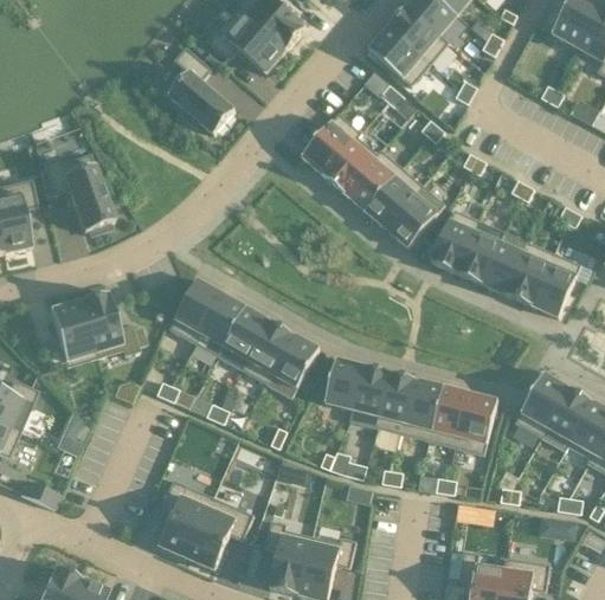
[(244,13),(285,49),(306,26),(276,1),(277,0),(240,0),(236,7),(244,14),(244,13)]
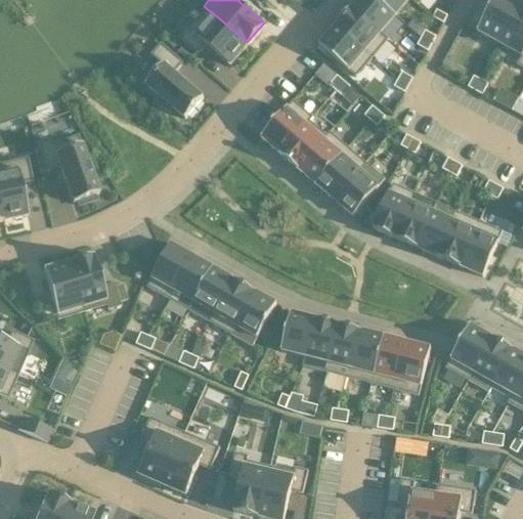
[(380,31),(381,30),(395,12),(380,0),(353,0),(350,4),(380,31)]
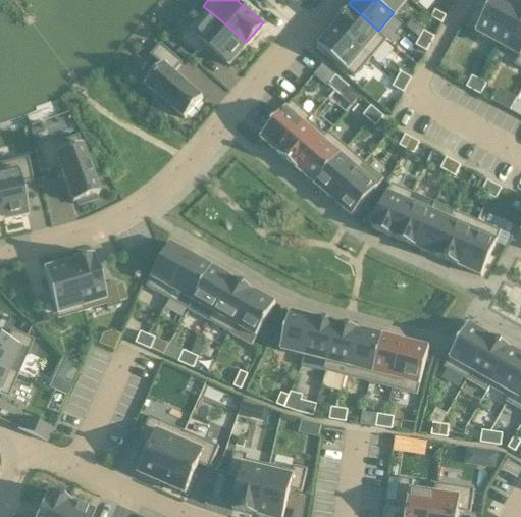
[(378,0),(394,12),(404,0),(378,0)]
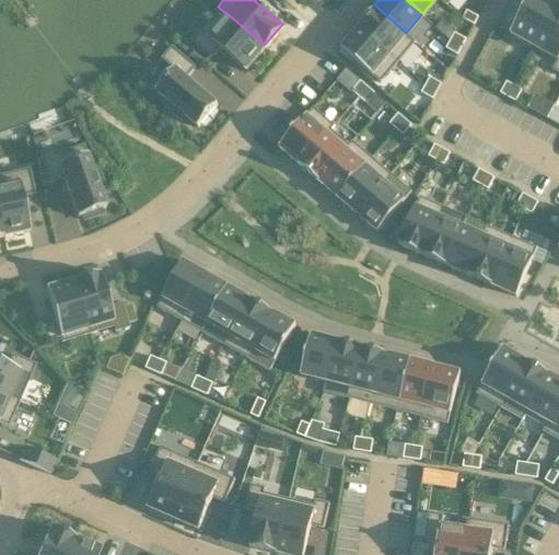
[(525,0),(509,31),(534,44),(558,0),(525,0)]
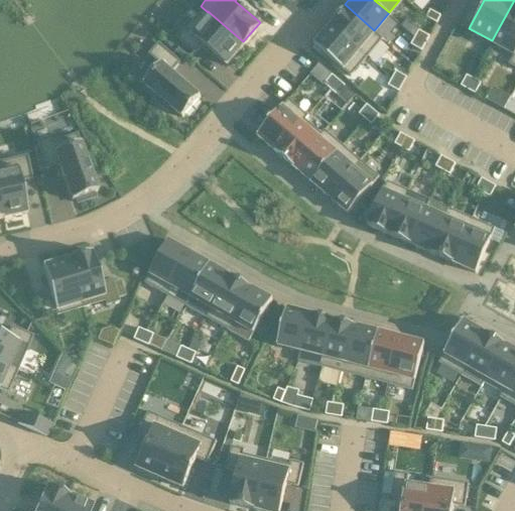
[(514,0),(492,40),(513,52),(508,60),(514,65),(514,0)]
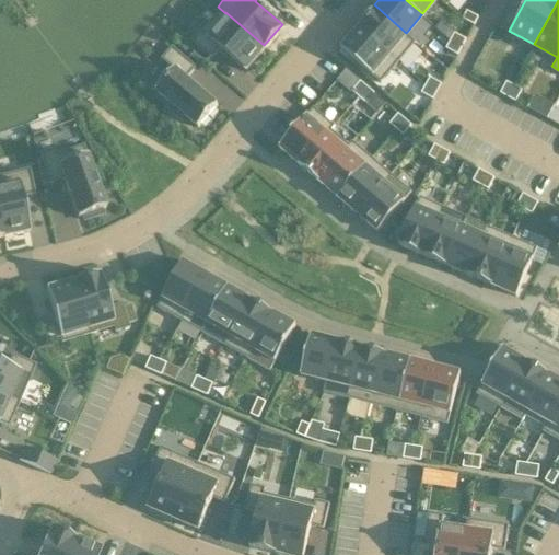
[(415,38),(407,32),(406,33),(374,4),(357,25),(397,59),(415,38)]
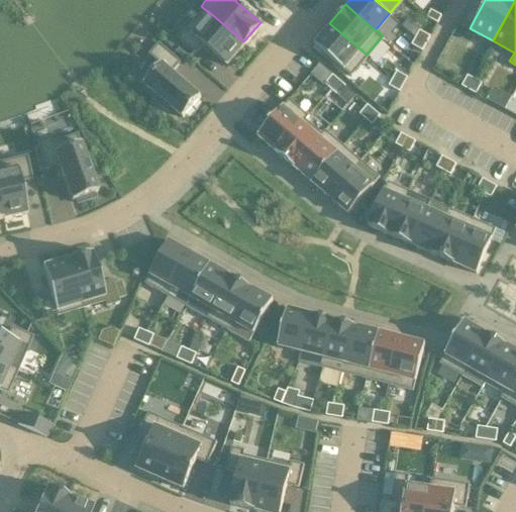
[(426,13),(437,19),(441,12),(430,6),(426,13)]
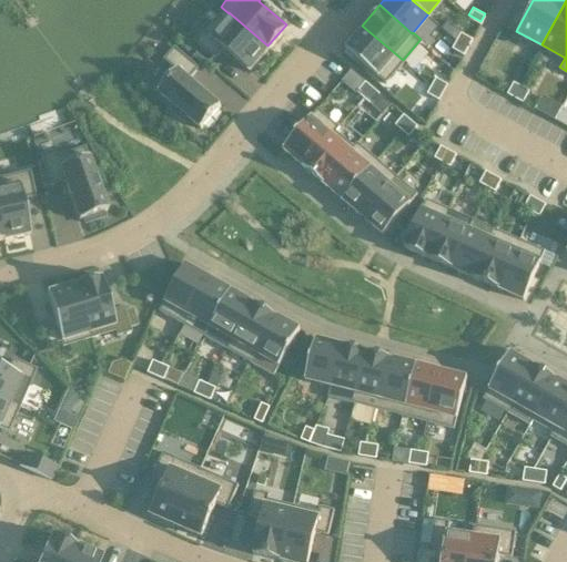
[(193,38),(213,54),(222,44),(249,68),(267,46),(229,12),(229,13),(211,33),(203,27),(193,38)]
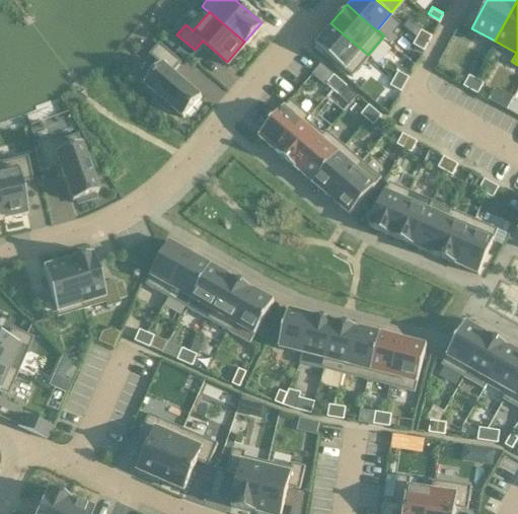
[(352,73),(368,55),(330,23),(315,42),(352,73)]
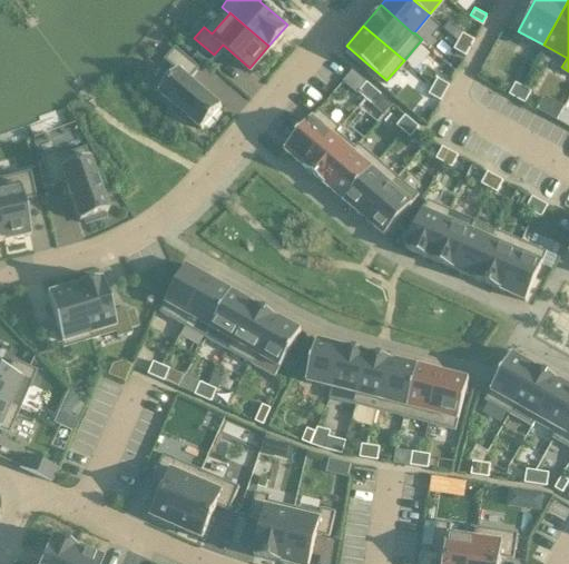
[(462,30),(458,38),(469,45),(473,36),(462,30)]
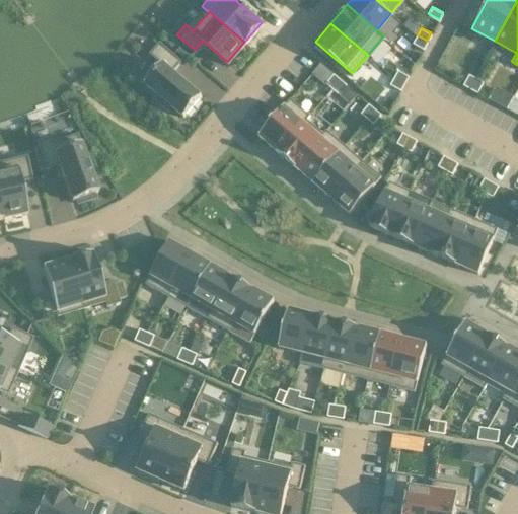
[(417,34),(413,42),(423,48),(427,41),(417,34)]
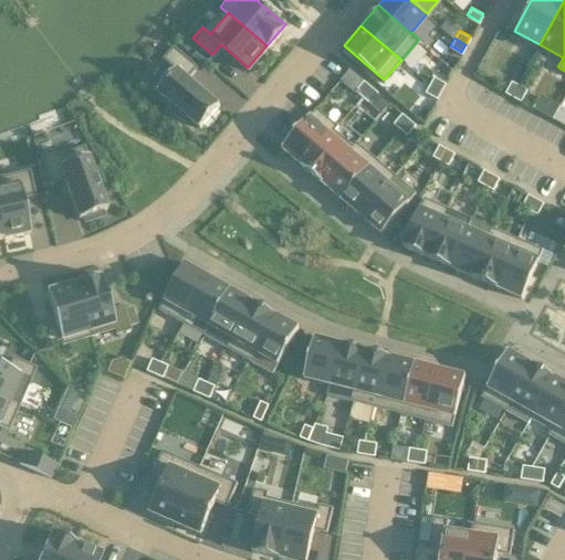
[(153,84),(171,101),(168,105),(181,115),(184,112),(199,125),(219,102),(188,75),(197,64),(173,43),(163,55),(171,63),(153,84)]
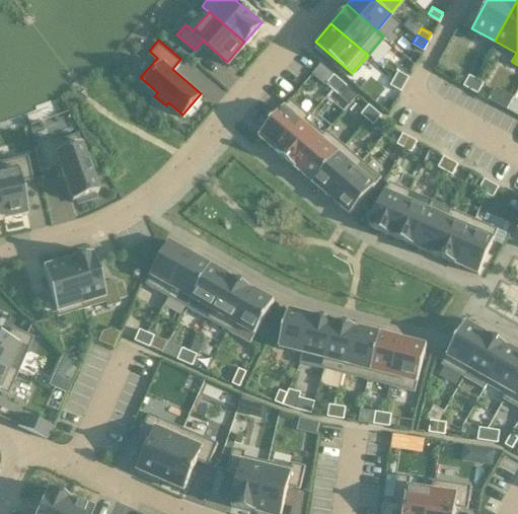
[(409,74),(397,68),(393,75),(404,81),(409,74)]
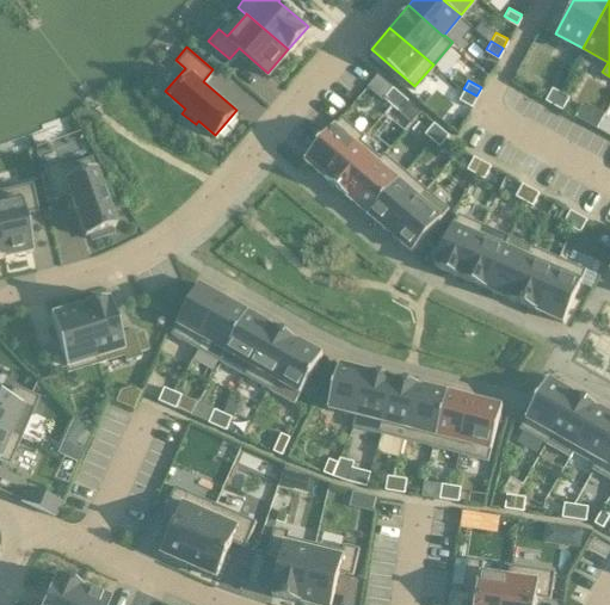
[(390,102),(400,91),(392,85),(383,96),(390,102)]
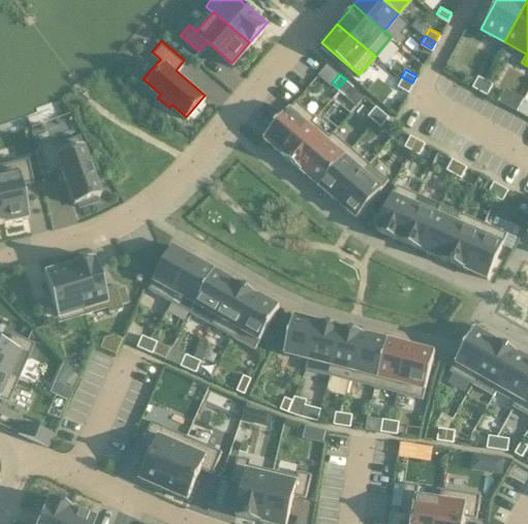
[(485,78),(477,73),(471,85),(478,89),(485,78)]
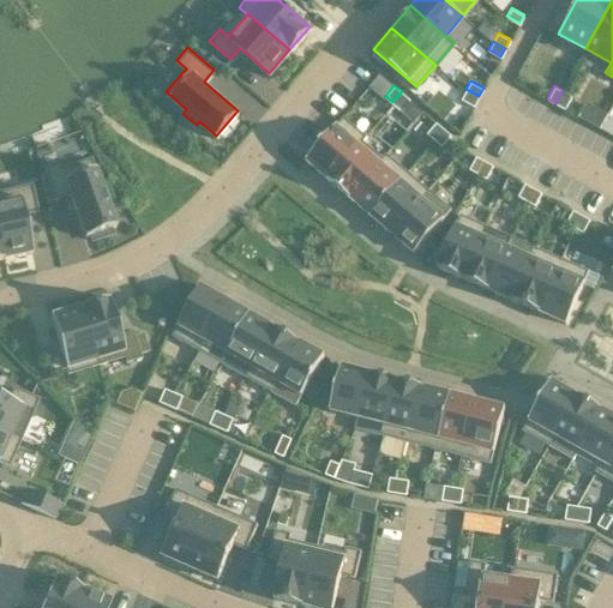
[(479,96),(466,89),(461,97),(474,104),(479,96)]
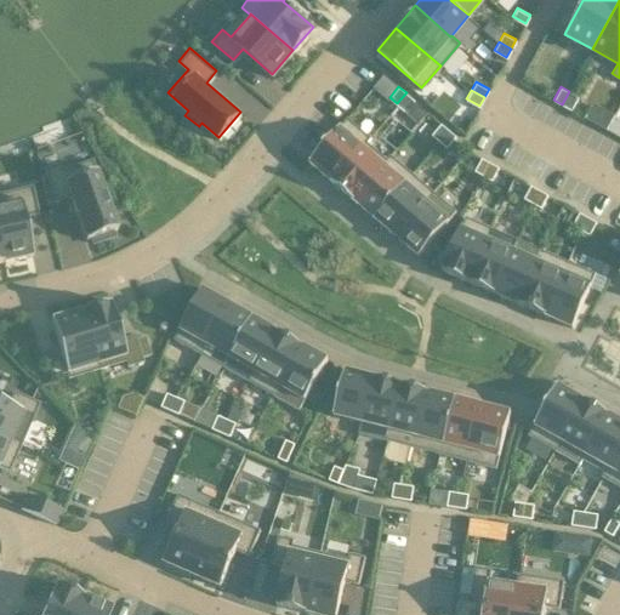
[(562,104),(570,109),(578,96),(569,91),(562,104)]
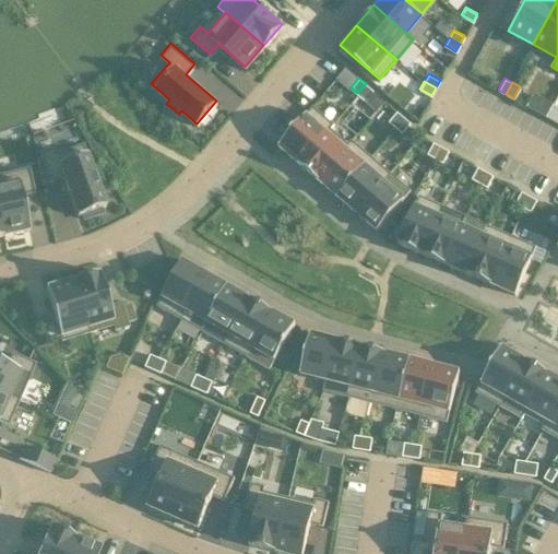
[(372,89),(366,83),(357,93),(364,98),(372,89)]
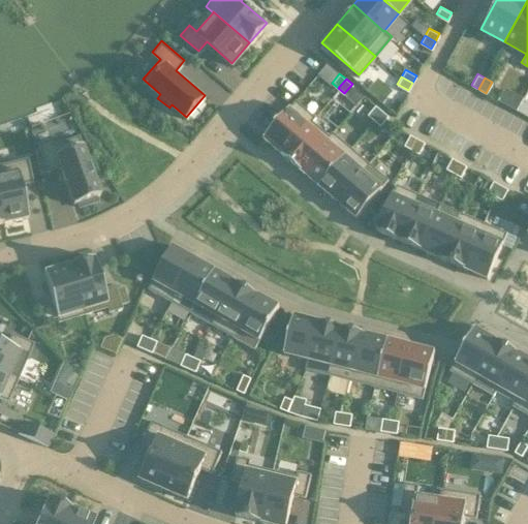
[(294,98),(262,135),(282,153),(311,119),(312,119),(315,116),(294,98)]
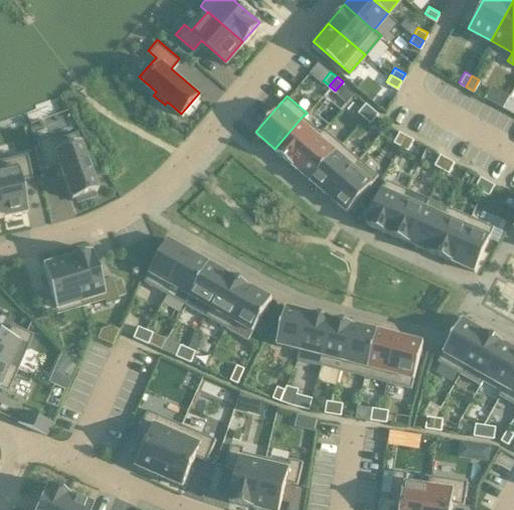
[(365,101),(357,110),(363,116),(371,106),(365,101)]
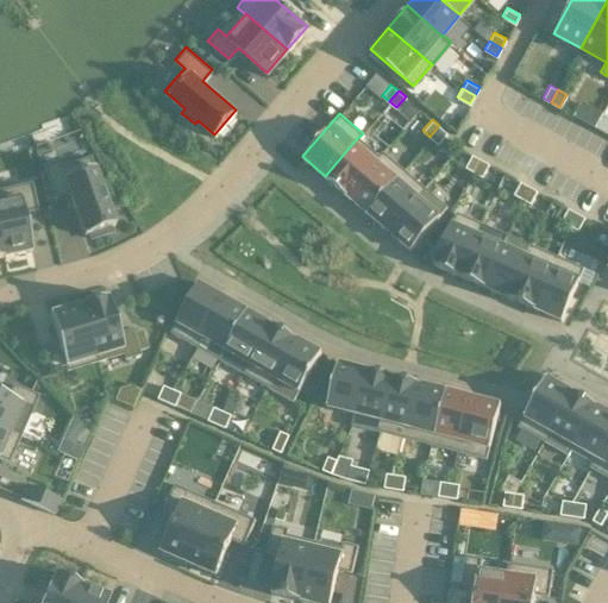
[(439,125),(430,137),(437,143),(446,132),(439,125)]
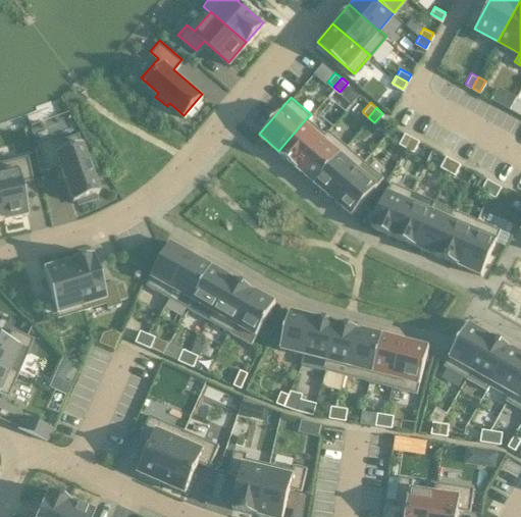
[(308,117),(307,117),(278,151),(296,165),(324,132),(308,117)]
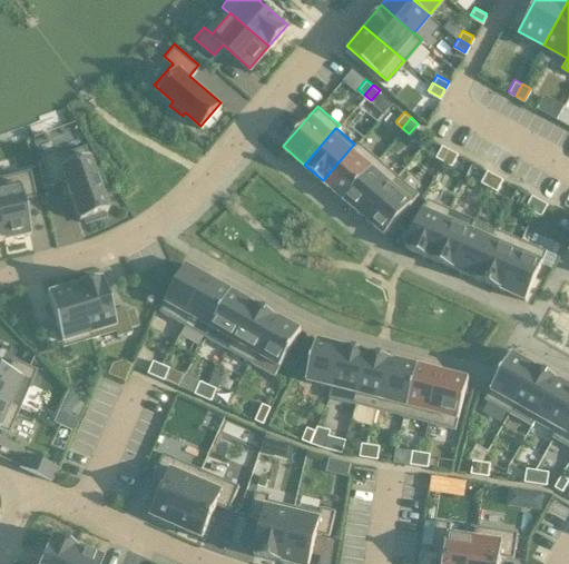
[(354,144),(323,180),(342,197),(378,157),(357,139),(354,144)]
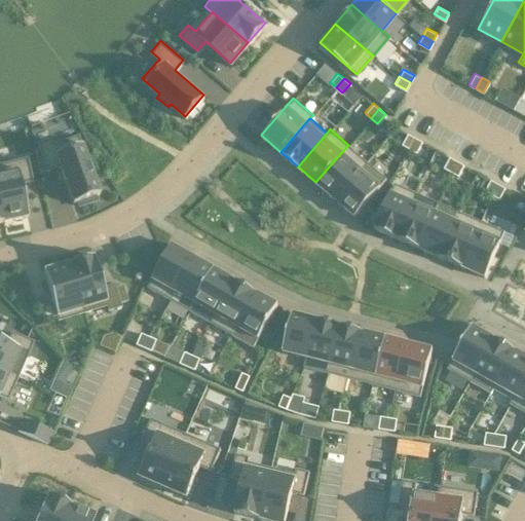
[(415,136),(407,132),(402,143),(409,147),(415,136)]
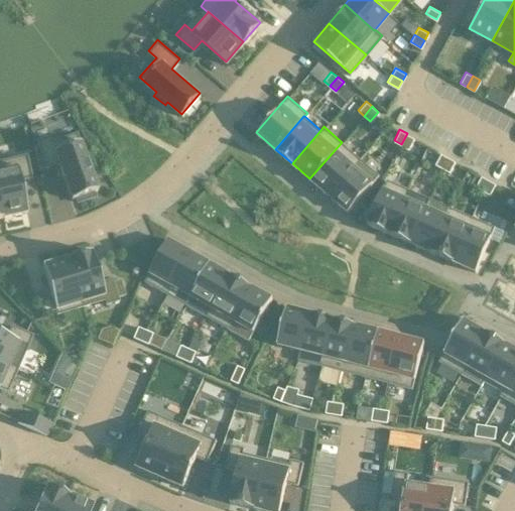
[(48,133),(35,138),(44,165),(57,161),(70,197),(75,195),(76,200),(93,194),(91,189),(96,187),(90,170),(94,168),(89,154),(85,156),(75,130),(50,138),(48,133)]
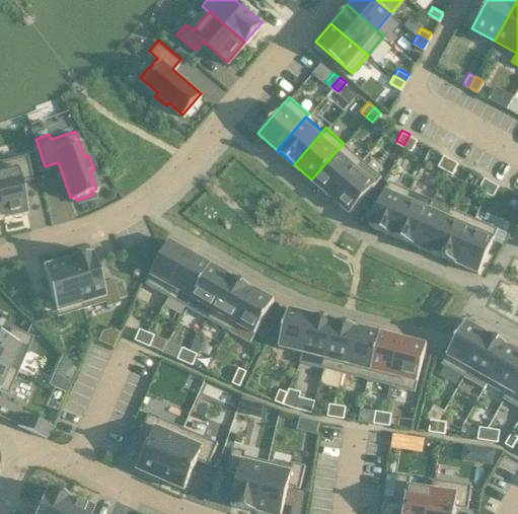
[(410,134),(403,145),(411,149),(417,138),(410,134)]
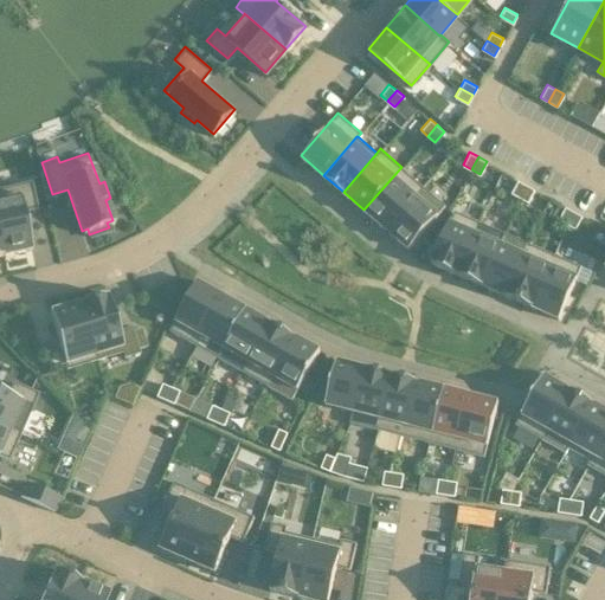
[(401,167),(364,210),(385,227),(422,184),(401,167)]
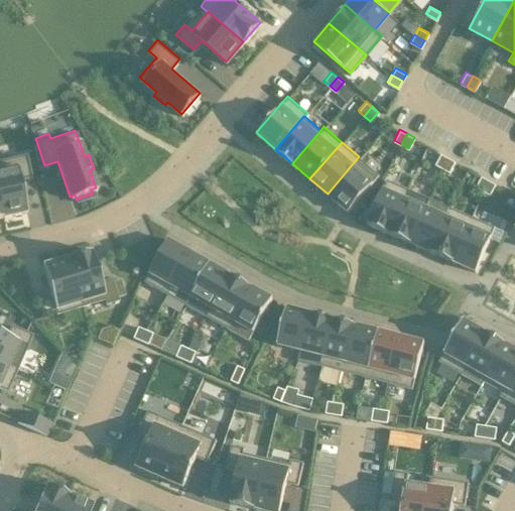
[(25,152),(0,157),(0,215),(25,210),(19,177),(30,175),(25,152)]
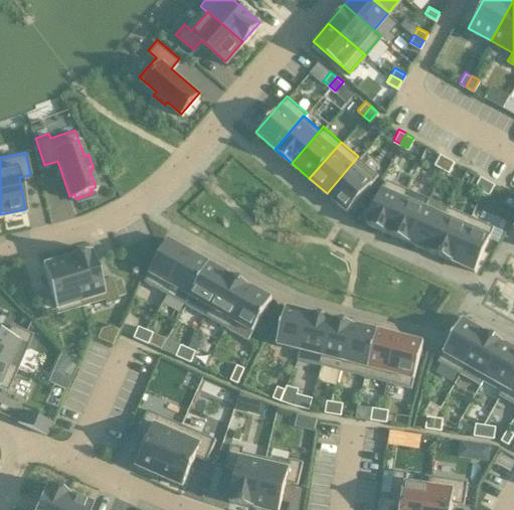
[(434,163),(441,167),(447,156),(440,152),(434,163)]
